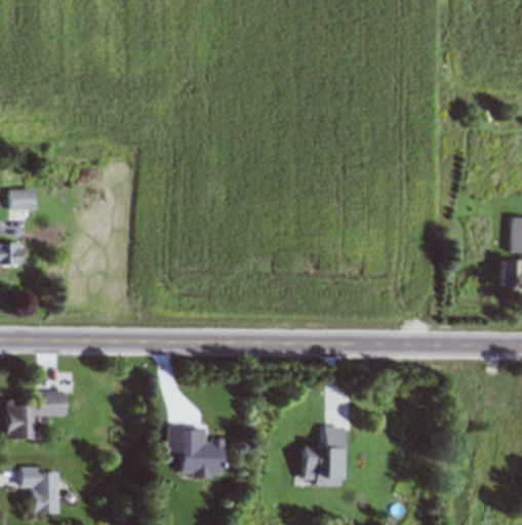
[(10,189),(10,210),(35,210),(35,189),(10,189)]
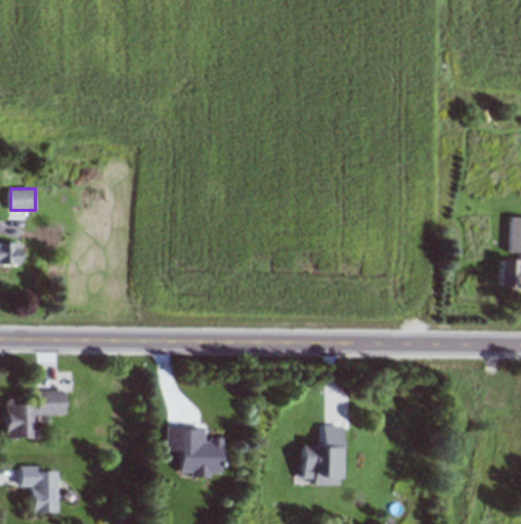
[(520,218),(513,218),(511,258),(501,257),(500,287),(520,288),(520,218)]
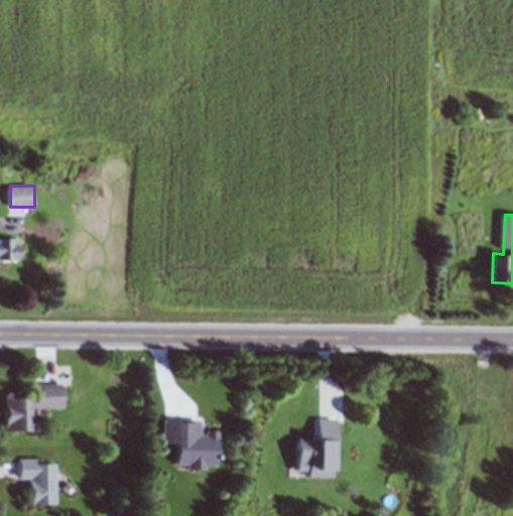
[(0,238),(0,260),(20,261),(20,239),(0,238)]
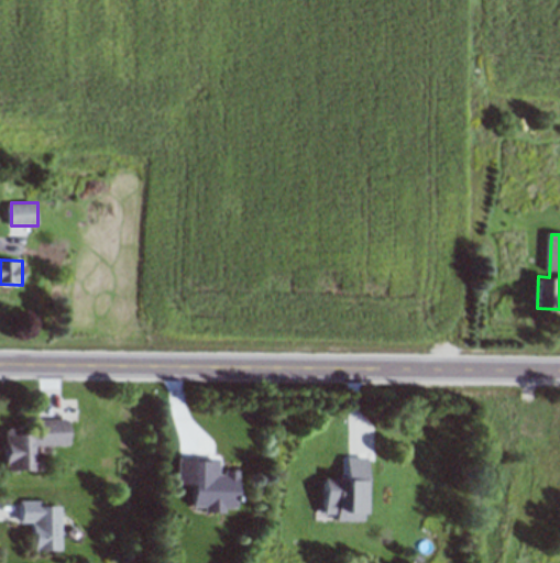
[(45,471),(44,446),(72,445),(70,419),(41,419),(41,430),(8,431),(9,472),(45,471)]
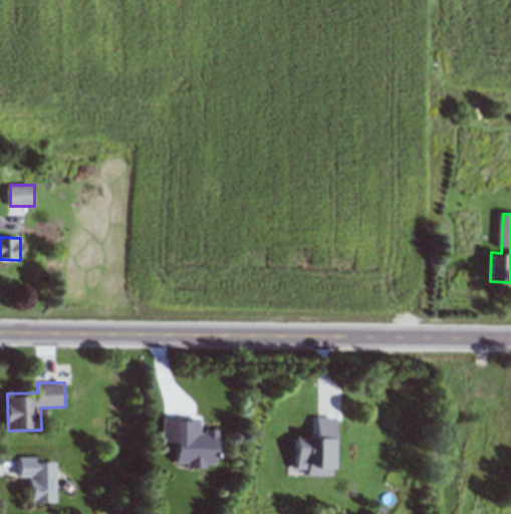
[(336,418),(318,418),(318,437),(298,437),(298,470),(306,470),(306,475),(326,475),(326,467),(336,467),(336,418)]
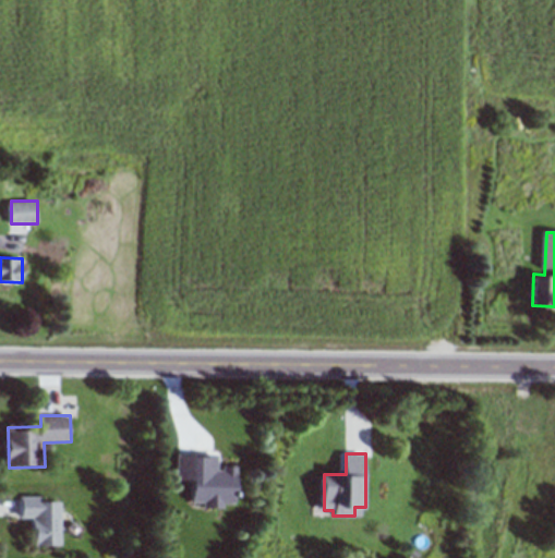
[(166,470),(166,489),(190,489),(190,470),(166,470)]
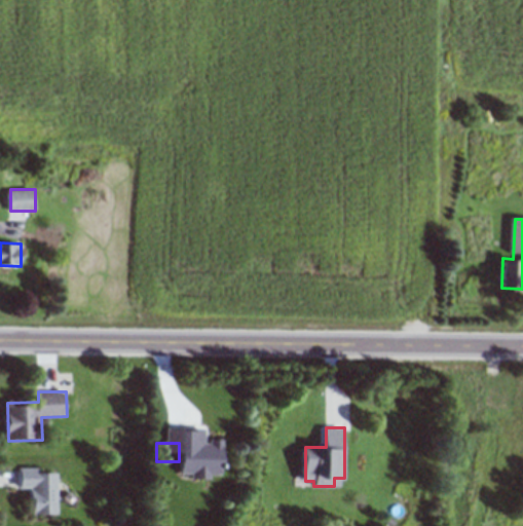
[(61,514),(60,468),(22,468),(22,490),(33,490),(33,515),(61,514)]
